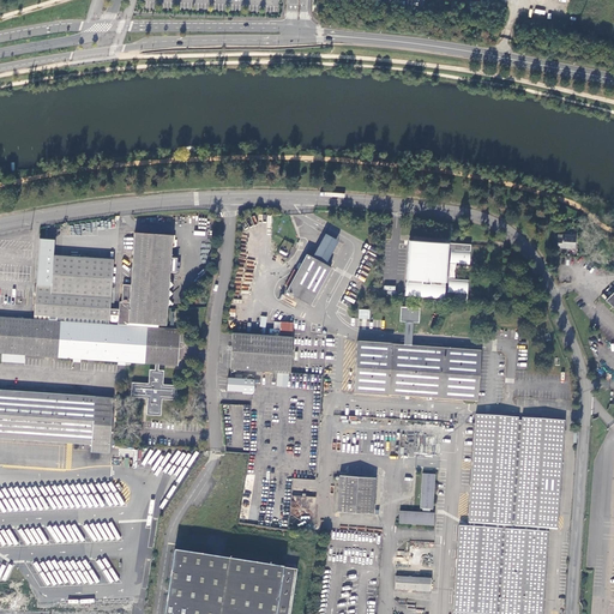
[(266,6),(146,1),(146,8),(266,13),(266,6)]
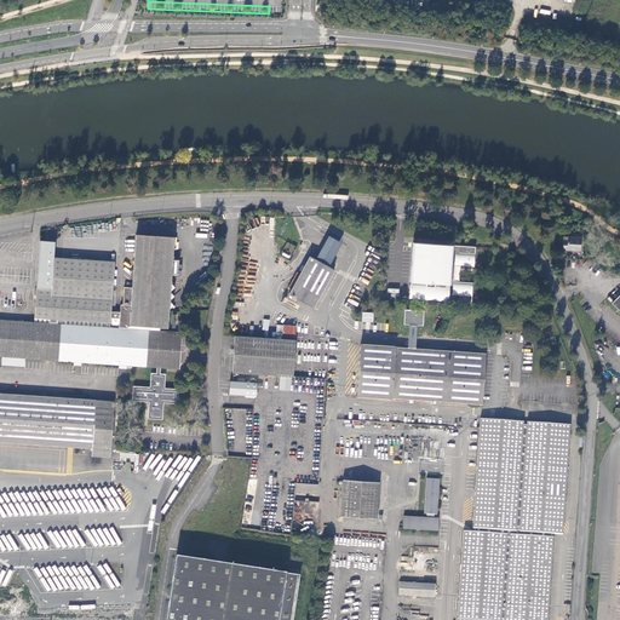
[(342,244),(329,236),(316,260),(329,268),(342,244)]
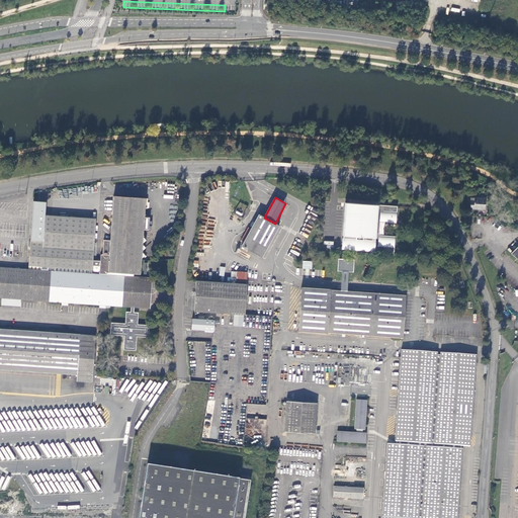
[(473,200),(470,200),(469,208),(485,209),(485,198),(473,197),(473,200)]
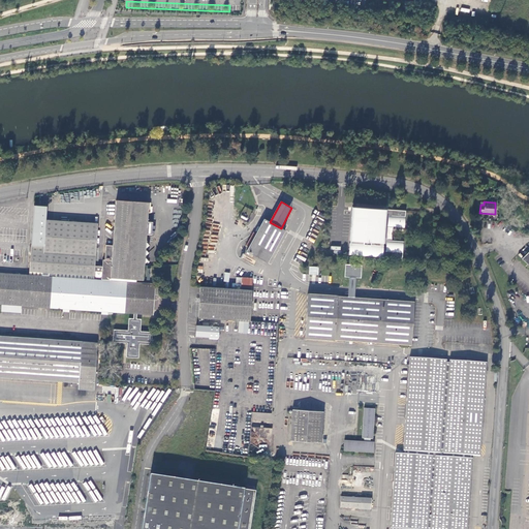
[(29,270),(95,275),(100,222),(48,219),(50,207),(34,205),(29,270)]
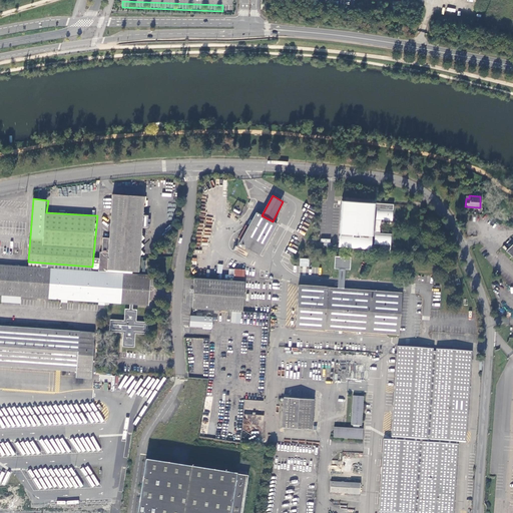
[(392,220),(393,204),(342,200),(339,246),(371,248),(374,248),(374,249),(390,250),(391,233),(375,232),(376,219),(392,220)]
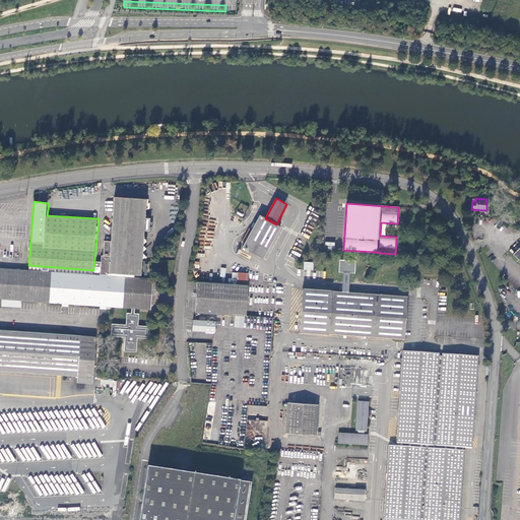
[(276,224),(265,218),(260,215),(243,247),(248,250),(251,243),(267,251),(280,226),(276,224)]
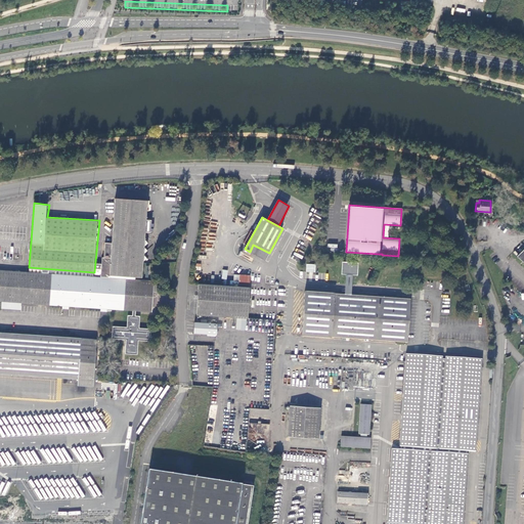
[(253,245),(250,252),(265,260),(269,253),(253,245)]
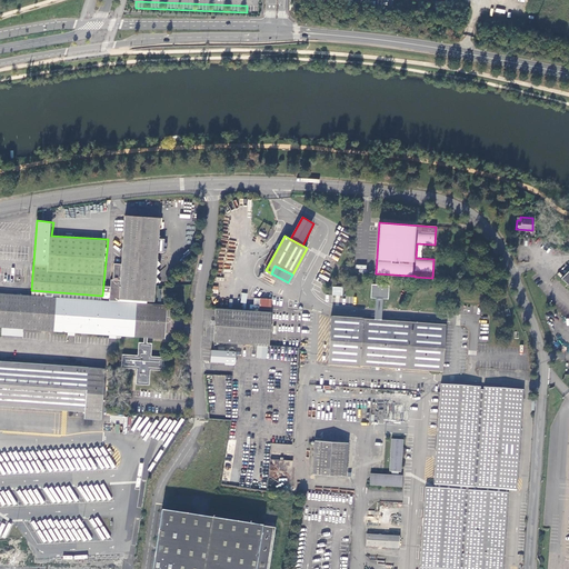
[(371,297),(376,297),(383,298),(388,298),(388,286),(372,285),(371,297)]
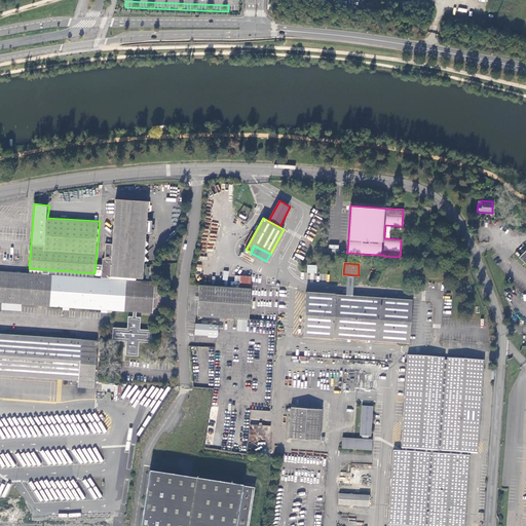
[(307,273),(316,273),(316,265),(307,265),(307,273)]
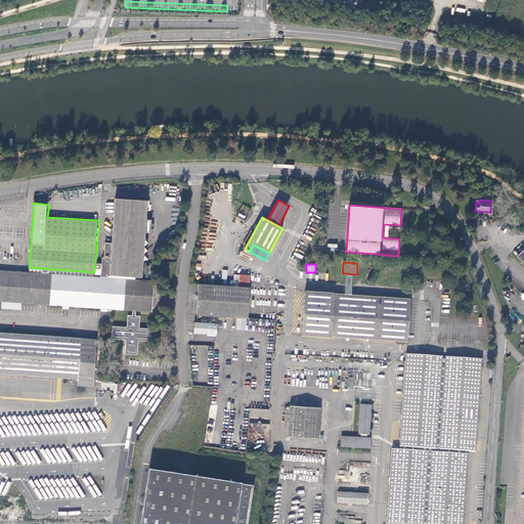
[(0,303),(154,313),(156,280),(29,272),(0,269),(0,303)]
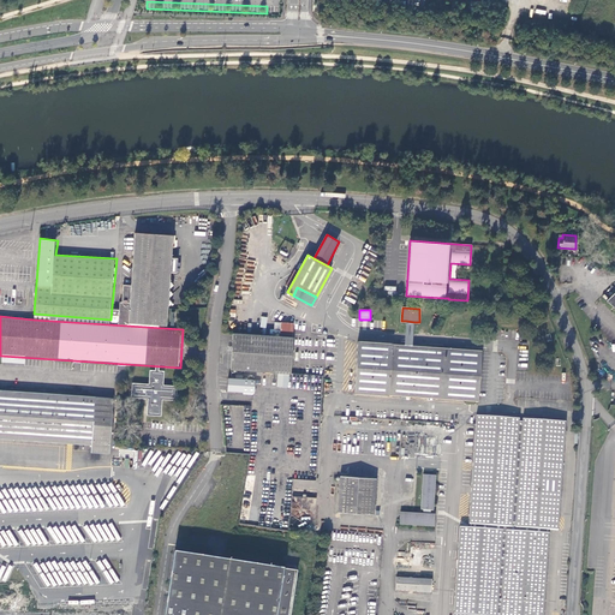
[(405,338),(405,345),(413,346),(413,339),(413,334),(415,322),(406,321),(406,333),(405,338)]
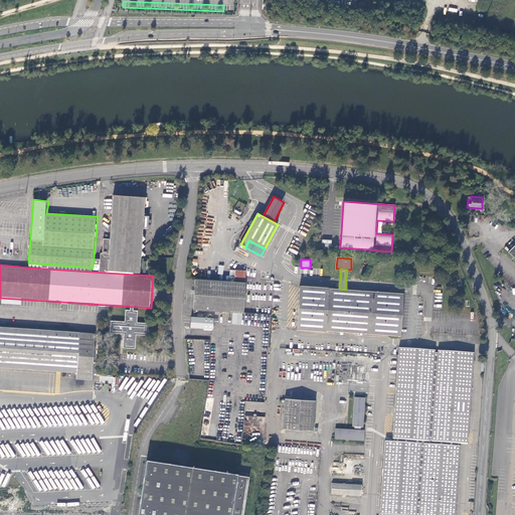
[(234,280),(245,281),(245,271),(230,270),(229,275),(235,276),(234,280)]
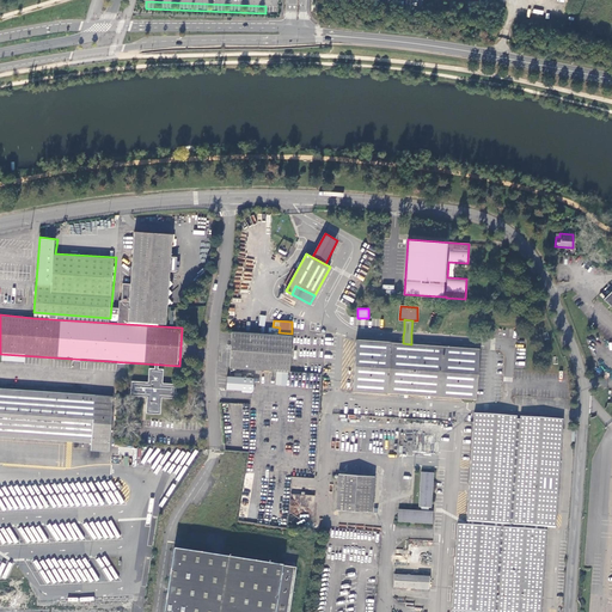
[(254,369),(289,372),(292,336),(232,331),(230,367),(254,369)]
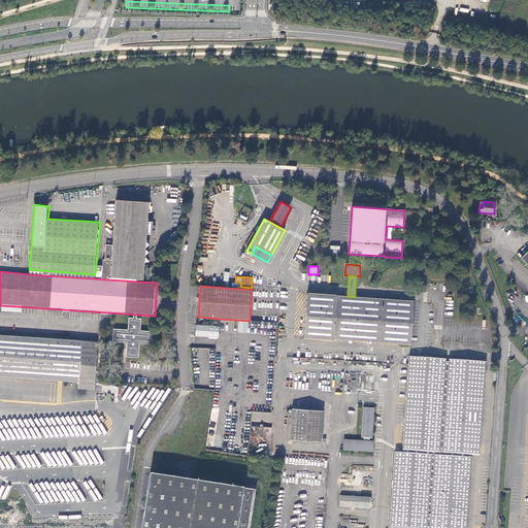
[(355,297),(348,296),(307,293),(304,337),(410,344),(414,301),(355,297)]
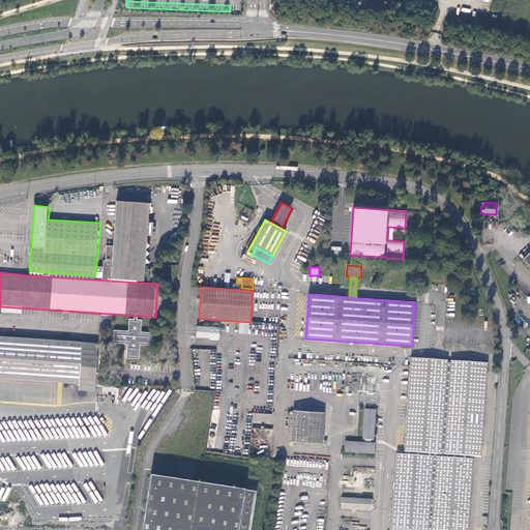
[(138,319),(135,319),(129,319),(128,330),(115,330),(114,343),(127,344),(126,357),(139,358),(140,344),(152,345),(153,332),(141,331),(142,319),(138,319)]
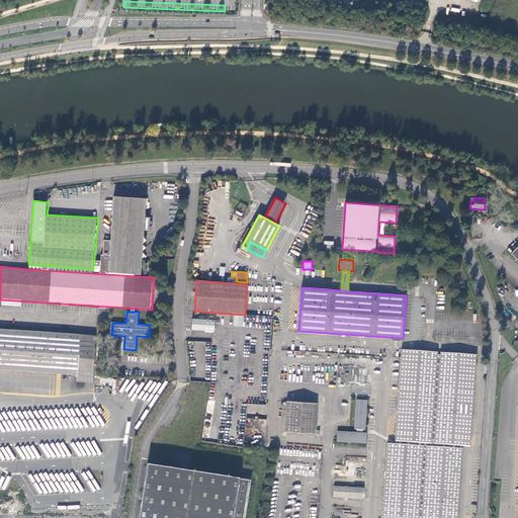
[(209,332),(212,332),(213,331),(214,320),(192,318),(191,329),(208,330),(209,332)]
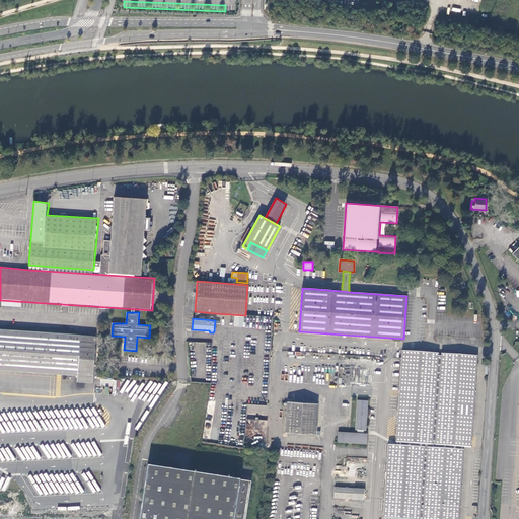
[(77,381),(93,382),(95,337),(0,329),(0,368),(78,375),(77,381)]
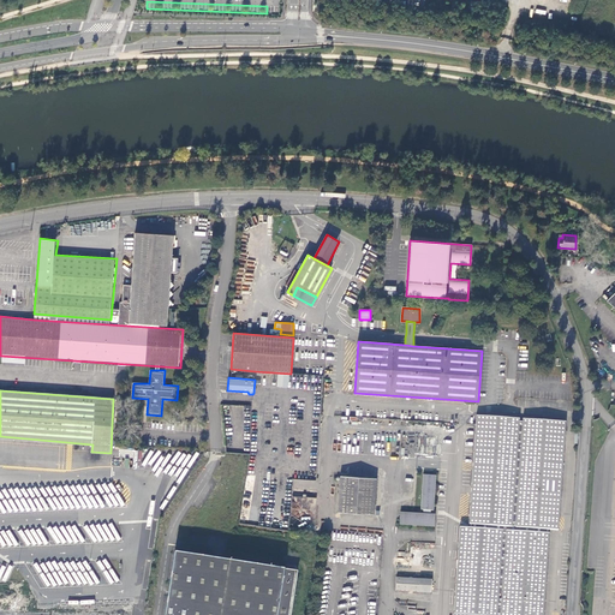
[(240,407),(240,419),(249,419),(250,407),(240,407)]
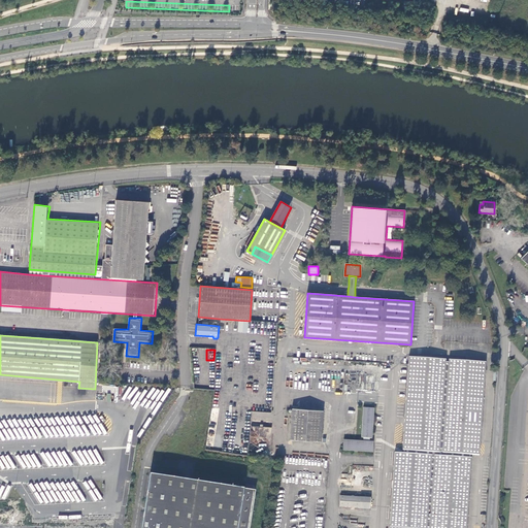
[(404,450),(470,454),(480,455),(486,362),(449,360),(449,362),(447,362),(447,359),(409,357),(408,364),(403,450),(404,450)]
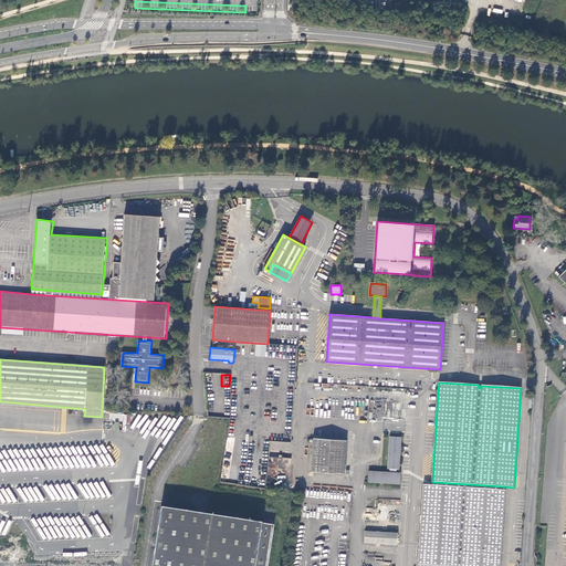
[(397,469),(399,469),(401,437),(390,437),(388,469),(390,469),(390,473),(369,471),(368,482),(400,484),(400,473),(397,473),(397,469)]
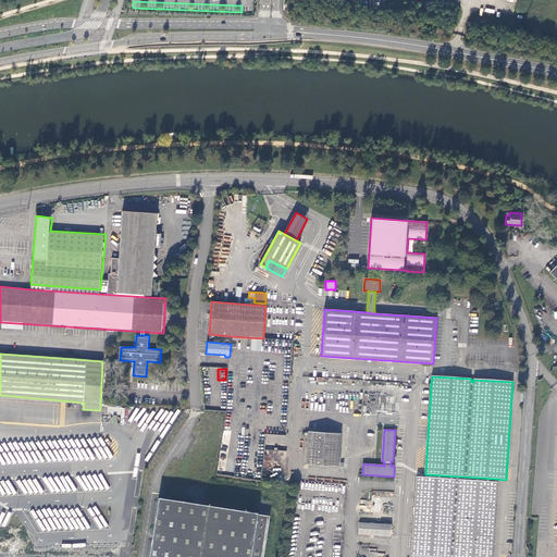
[(305,466),(338,468),(339,434),(307,432),(305,466)]
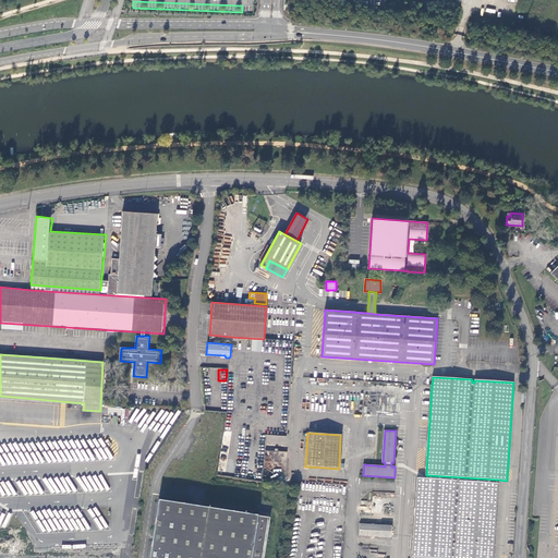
[(67,487),(65,509),(96,510),(99,461),(68,460),(67,487)]
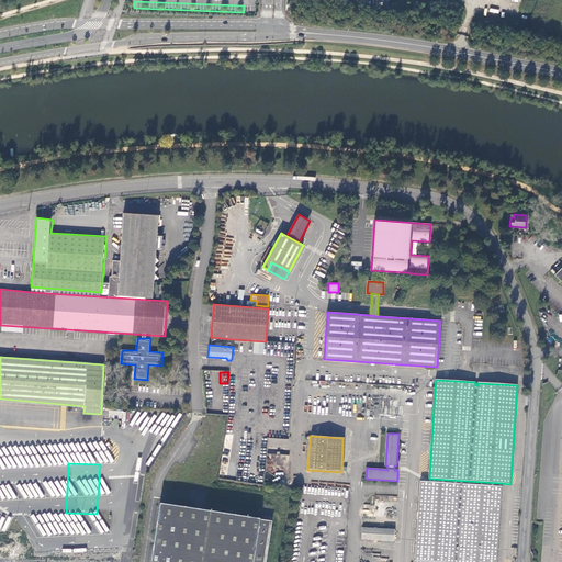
[(501,486),(430,482),(420,481),(415,561),(496,561),(502,486),(501,486)]
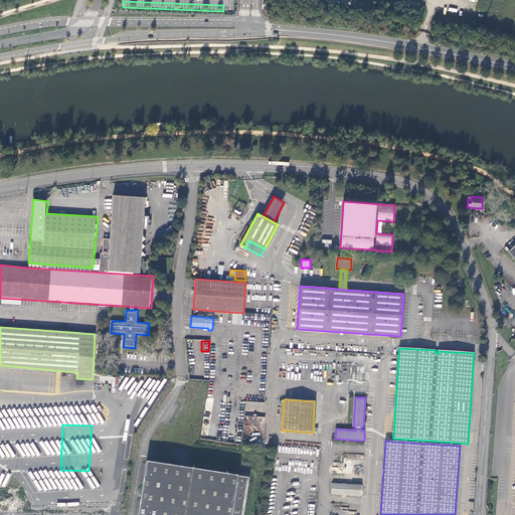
[(240,463),(186,461),(183,514),(237,514),(240,494),(238,494),(240,463)]
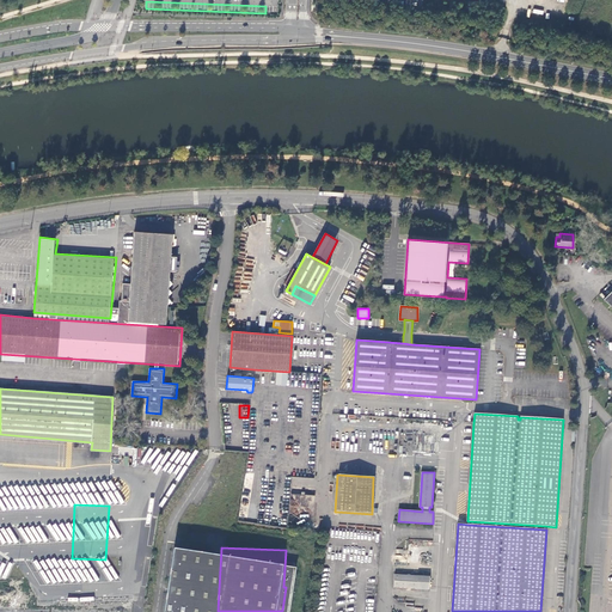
[(416,589),(417,577),(395,576),(393,588),(416,589)]
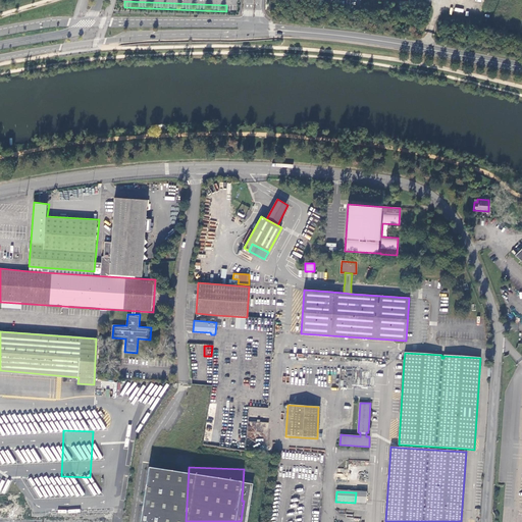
[(366,492),(356,492),(355,503),(365,504),(366,492)]
